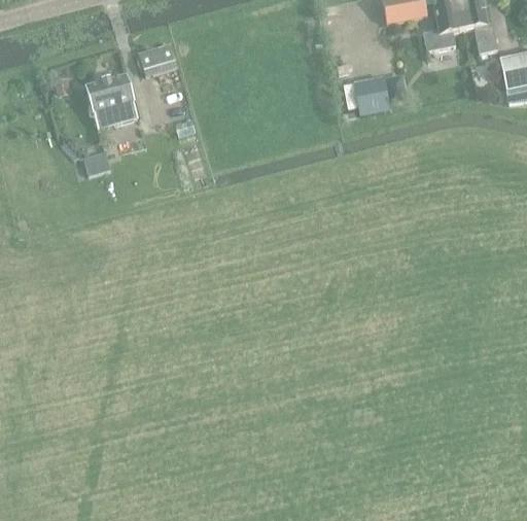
[(386,22),(425,13),(422,0),(381,0),(386,22)]
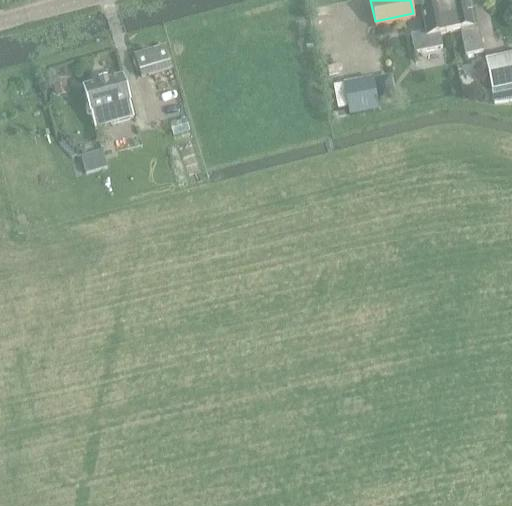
[(438,29),(448,27),(442,0),(418,0),(424,27),(410,30),(414,50),(441,44),(438,29)]
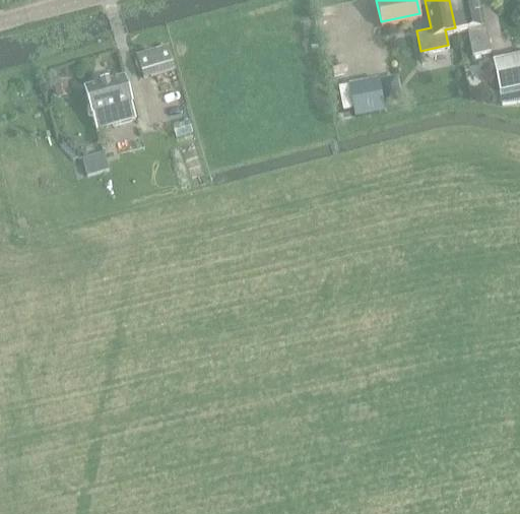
[(449,0),(455,27),(466,25),(471,52),(491,48),(484,21),(479,22),(473,0),(449,0)]
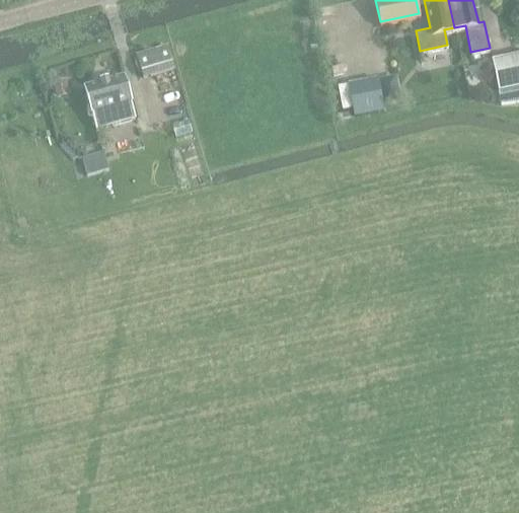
[(140,77),(176,66),(168,42),(132,53),(140,77)]
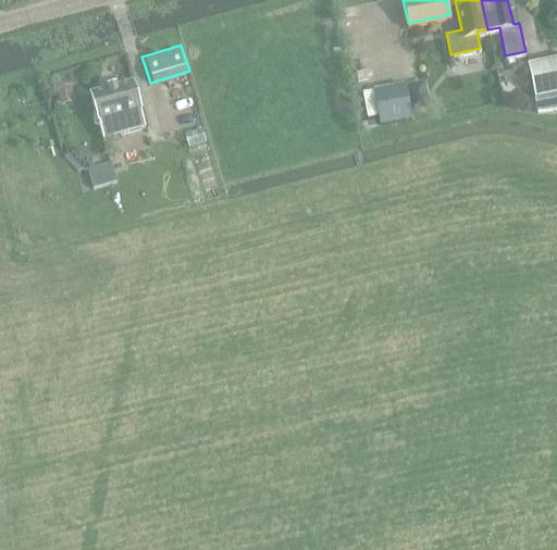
[(556,53),(527,61),(537,109),(556,105),(556,53)]
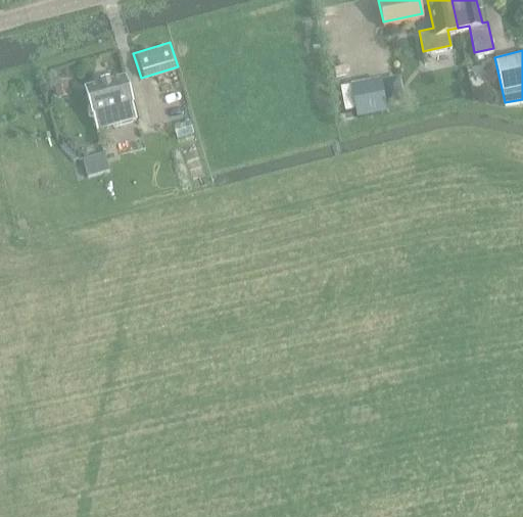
[(97,127),(136,115),(125,74),(85,86),(89,100),(85,105),(87,110),(92,111),(97,127)]
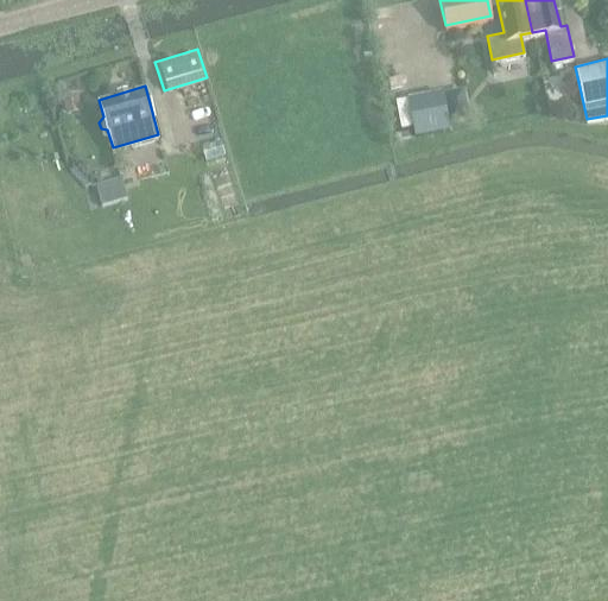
[(463,86),(444,89),(450,116),(469,113),(463,86)]
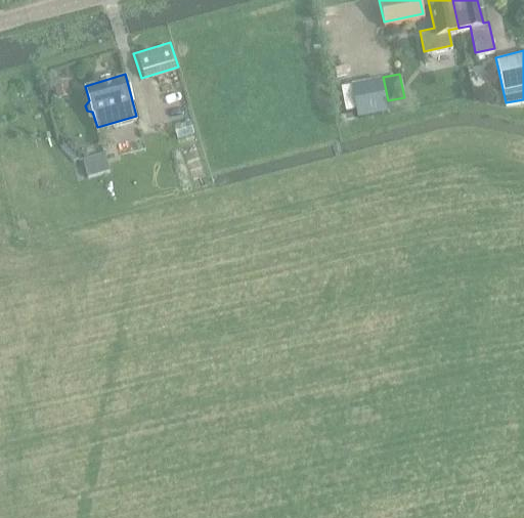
[(67,75),(53,78),(56,91),(70,88),(67,75)]
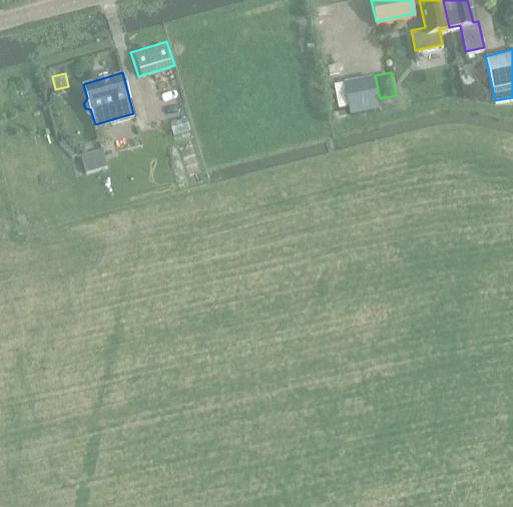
[(374,74),(334,82),(339,106),(349,104),(351,112),(380,106),(374,74)]
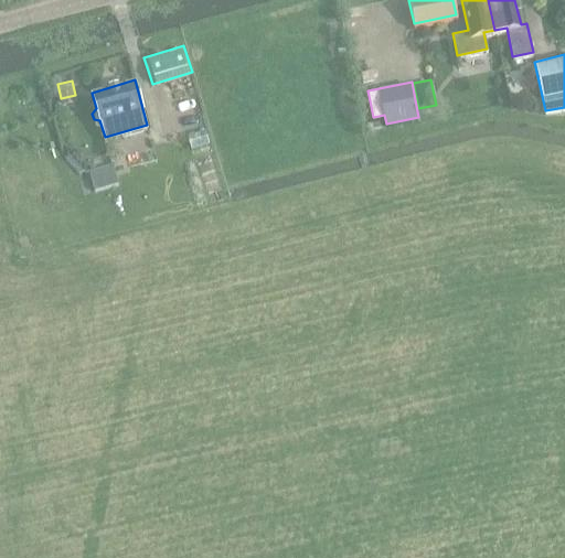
[(54,85),(43,87),(45,96),(56,94),(54,85)]
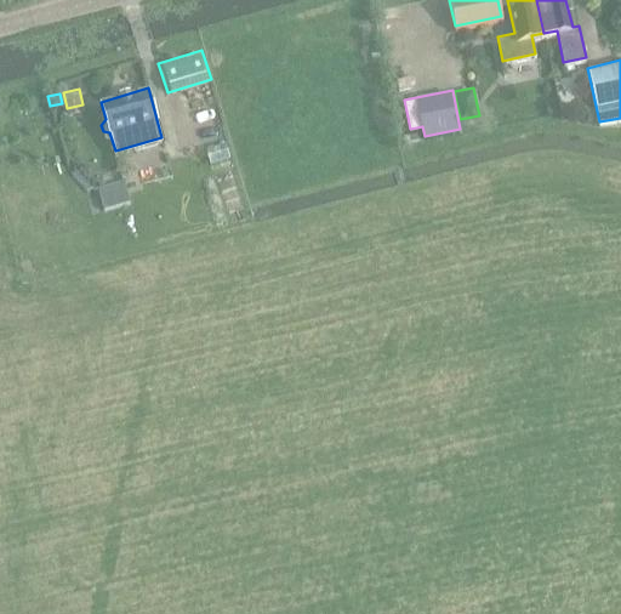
[(124,177),(98,185),(104,206),(130,199),(124,177)]
